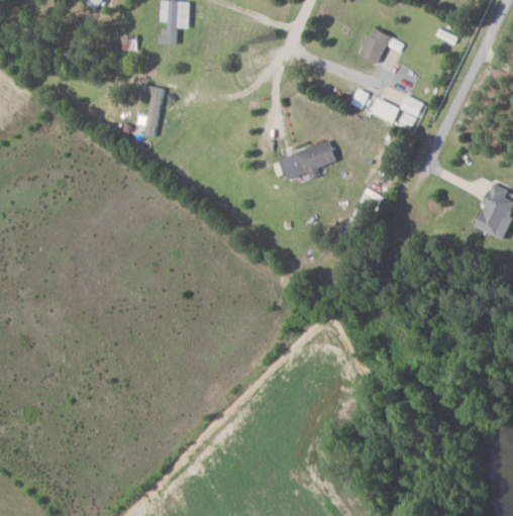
[(190,2),(160,1),(159,22),(168,22),(168,29),(158,29),(158,44),(177,45),(178,29),(189,29),(190,2)]
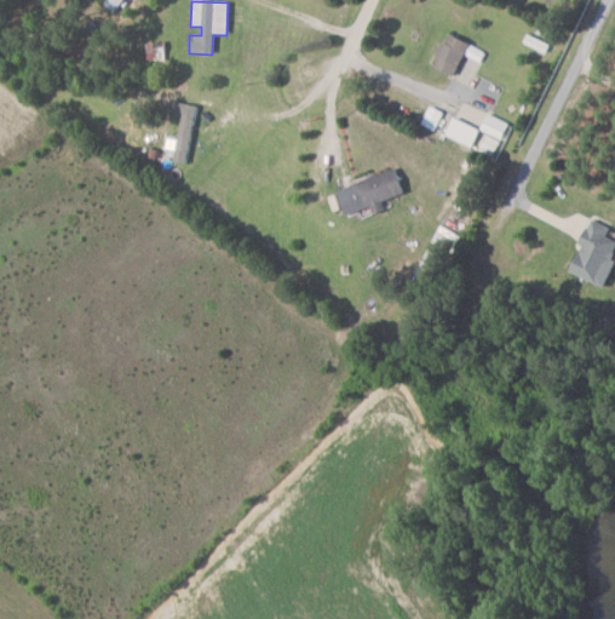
[(430,67),(452,78),(469,44),(447,33),(430,67)]
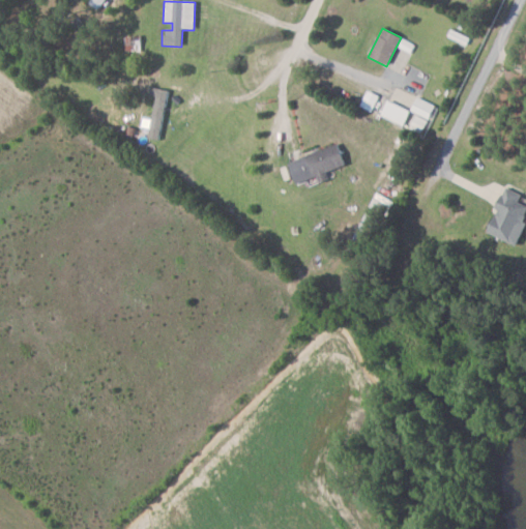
[(166,91),(148,88),(147,96),(152,96),(146,139),(158,141),(166,91)]
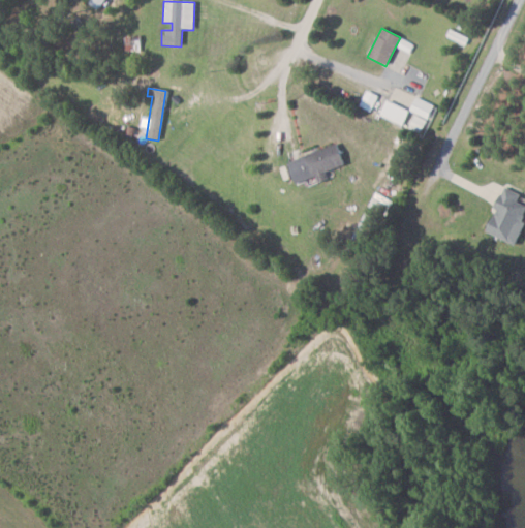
[(409,111),(385,100),(378,116),(401,126),(405,116),(411,119),(407,128),(420,134),(433,106),(414,98),(409,111)]
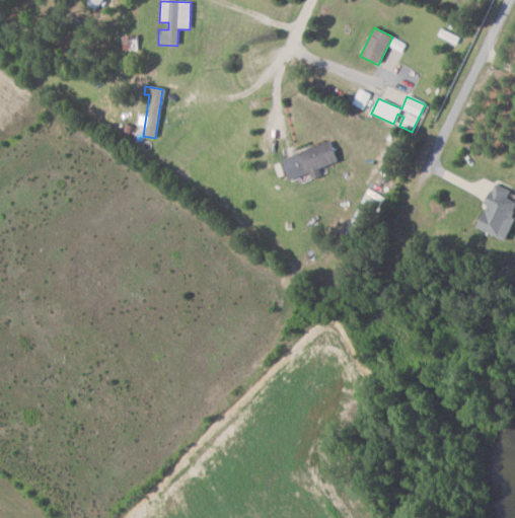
[(311,174),(340,165),(332,142),(283,158),(290,181),(311,174)]
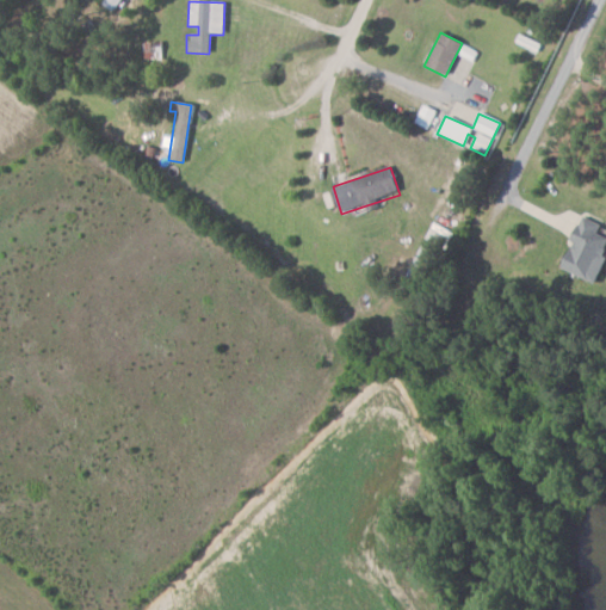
[(568,242),(572,245),(560,267),(593,287),(605,262),(605,251),(605,248),(605,236),(598,233),(601,227),(582,216),(568,242)]
